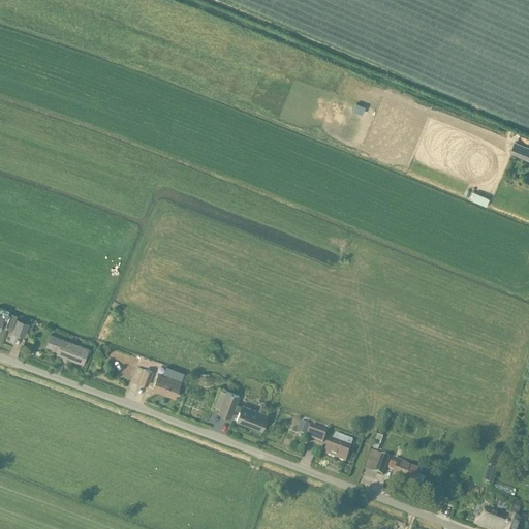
[(355,103),(352,112),(363,115),(366,106),(355,103)]
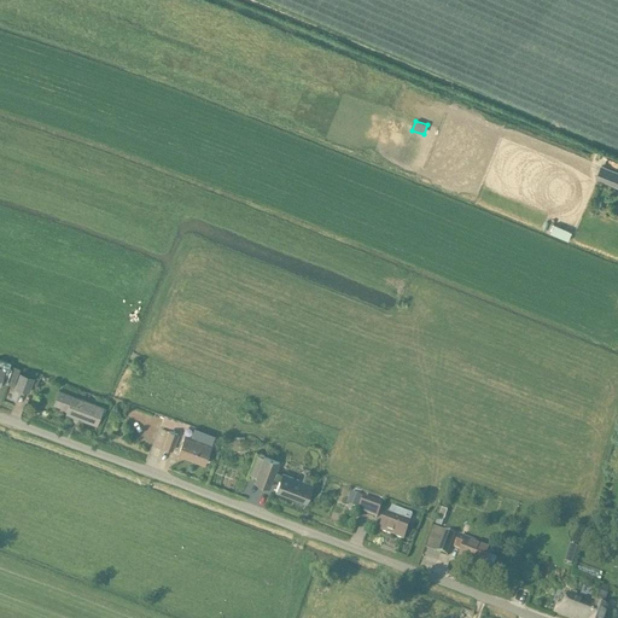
[(617,187),(617,172),(601,165),(595,179),(617,187)]
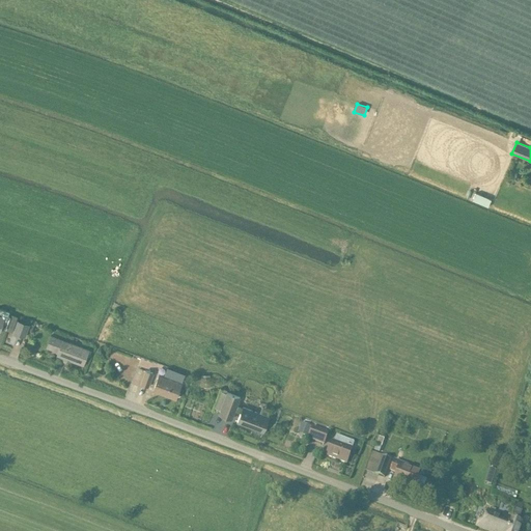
[(476,193),(473,200),(488,206),(492,199),(476,193)]
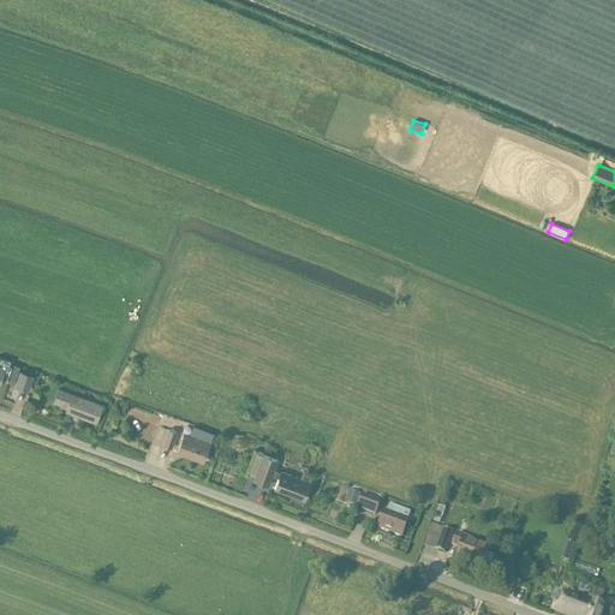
[(9,366),(11,362),(11,360),(0,357),(0,363),(3,364),(9,366)]
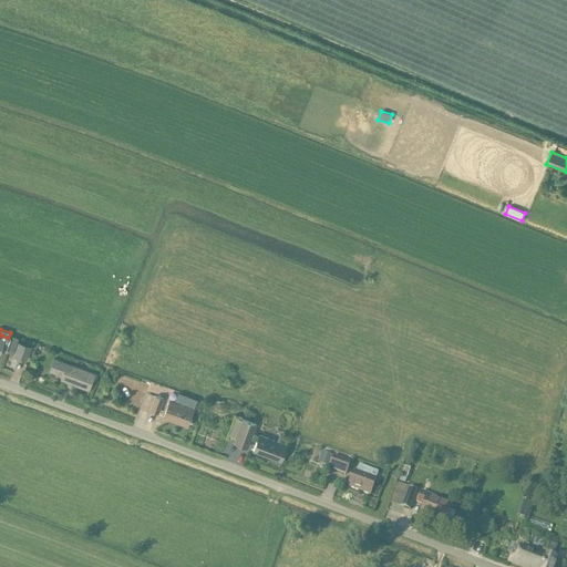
[(27,360),(31,347),(20,343),(14,356),(27,360)]
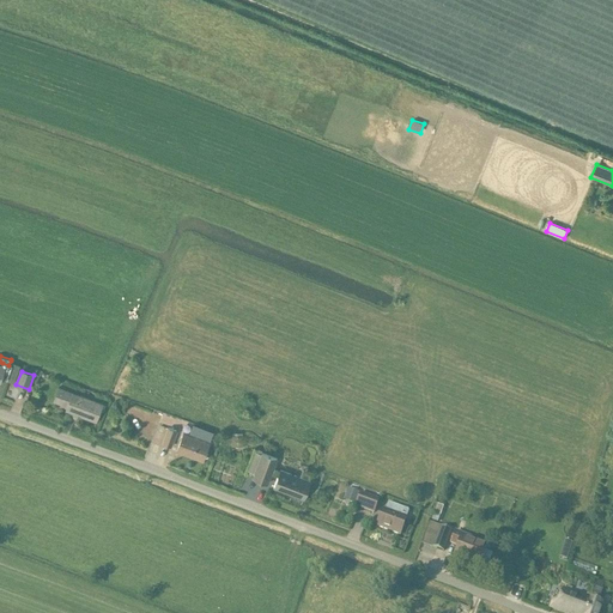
[(59,387),(55,396),(58,398),(56,400),(56,401),(56,402),(58,402),(58,404),(59,404),(67,407),(66,410),(67,410),(68,407),(79,412),(79,414),(96,420),(103,404),(59,387)]
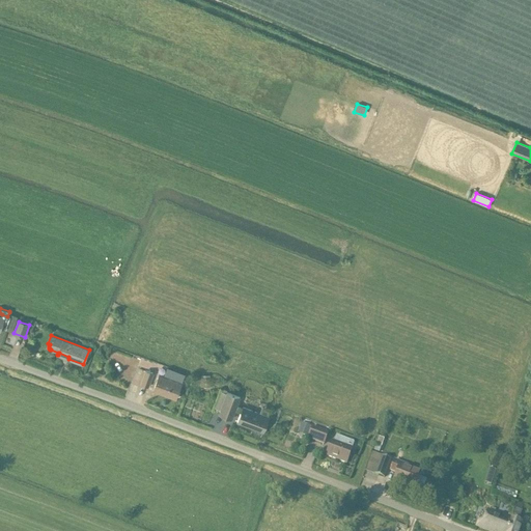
[(147,387),(152,373),(146,370),(141,384),(147,387)]
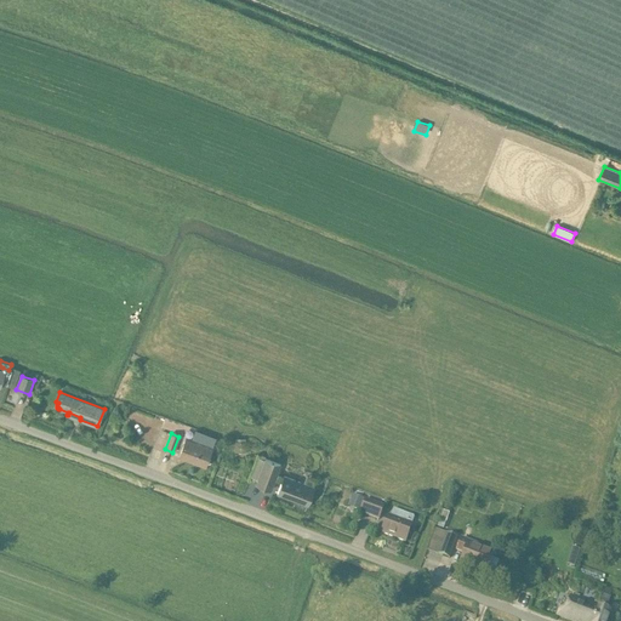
[(205,467),(211,449),(186,439),(178,456),(183,459),(183,457),(188,459),(187,460),(205,467)]
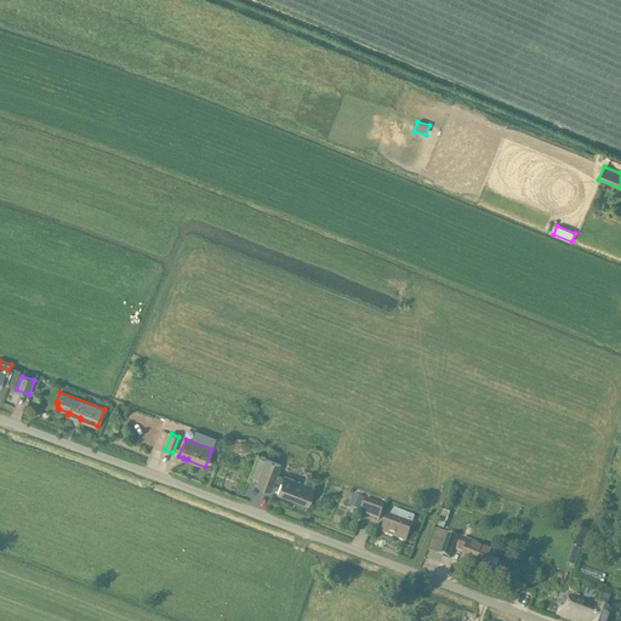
[(245,439),(234,439),(234,453),(245,453),(245,439)]
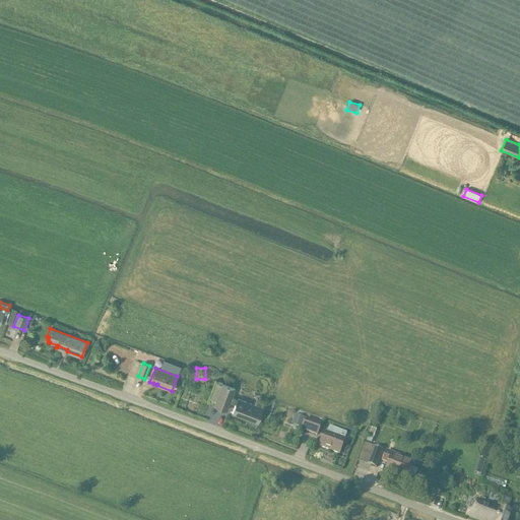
[(228,410),(236,389),(221,384),(213,405),(228,410)]
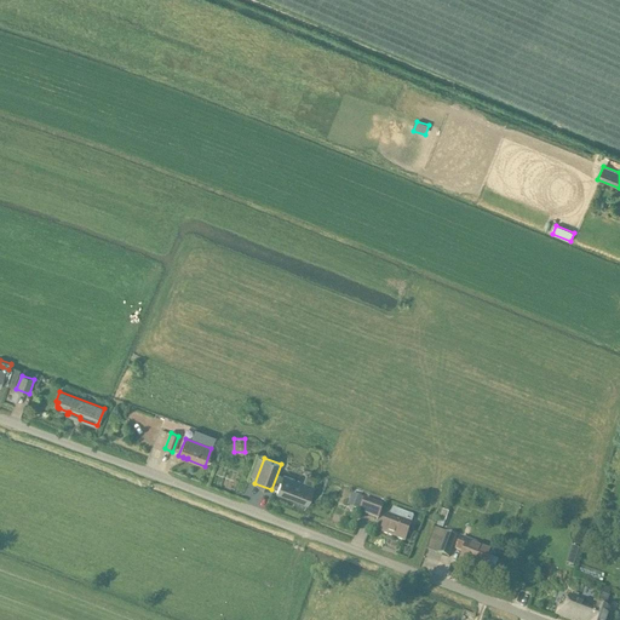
[(306,504),(313,487),(282,475),(276,493),(306,504)]
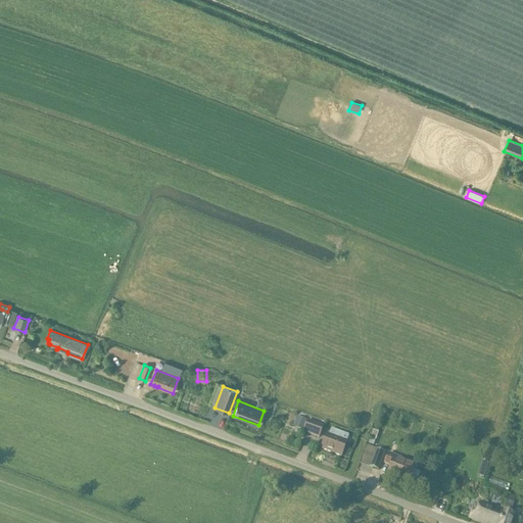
[(296,417),(294,425),(303,428),(305,420),(296,417)]
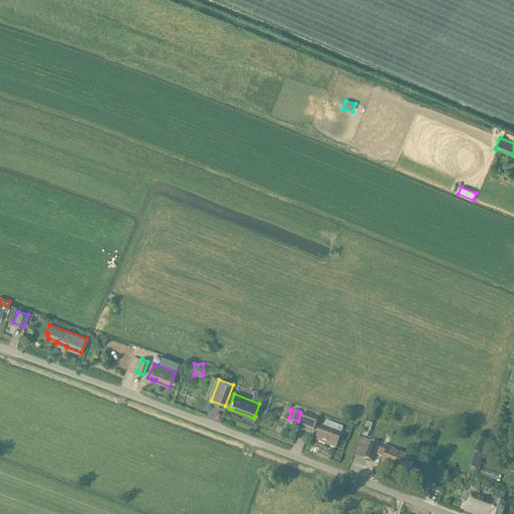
[(297,425),(312,430),(316,420),(301,414),(299,420),(297,425)]
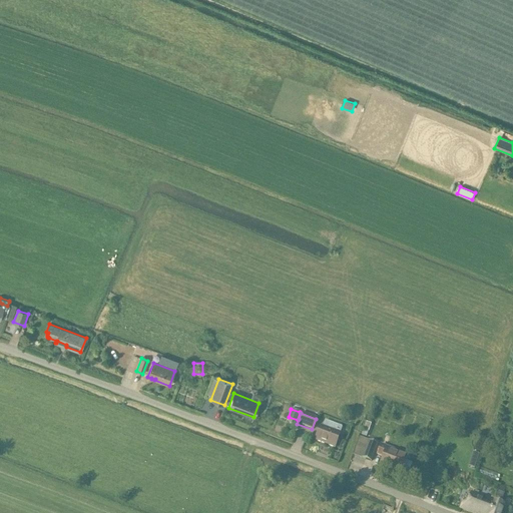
[(341,427),(329,422),(325,421),(323,428),(320,426),(314,440),(334,448),(341,428),(341,427)]
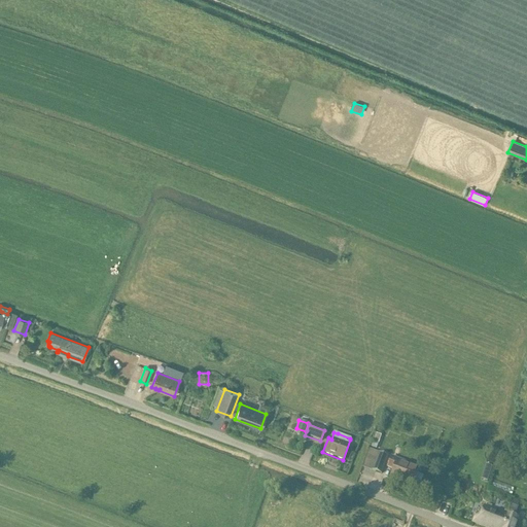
[(376,449),(381,436),(376,434),(371,448),(376,449)]
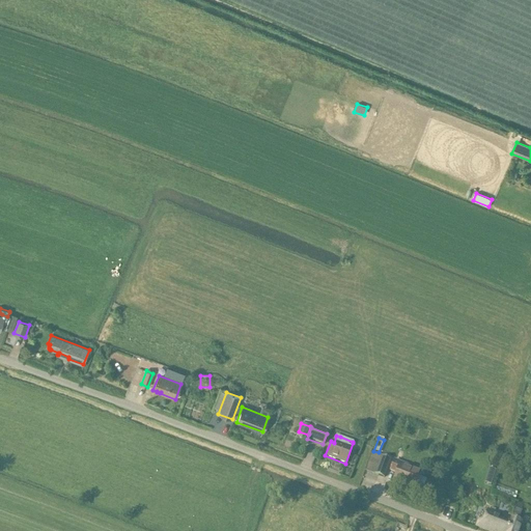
[(384,477),(390,459),(381,456),(373,474),(384,477)]
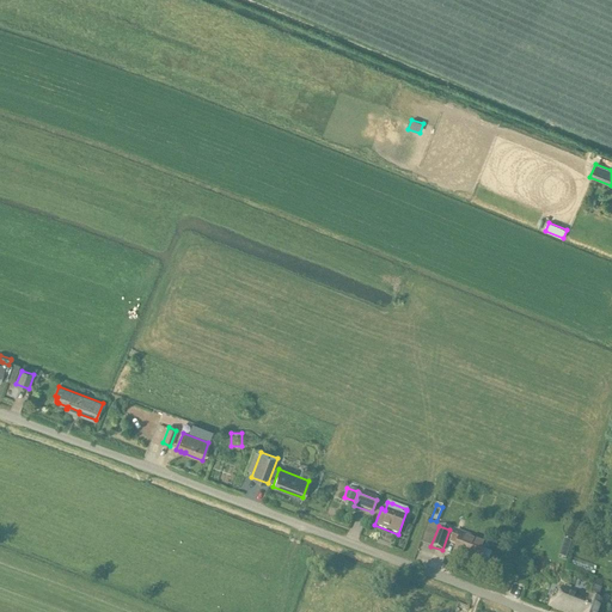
[(477,539),(453,531),(450,542),(456,544),(452,554),(478,563),(487,565),(490,552),(483,550),(484,548),(475,544),(477,539)]
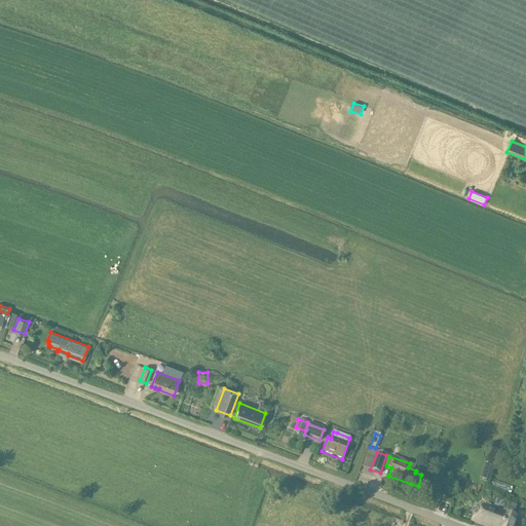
[(486,505),(484,504),(479,517),(474,515),(472,522),(483,525),(513,525),(517,518),(490,508),(491,504),(487,503),(486,505)]
